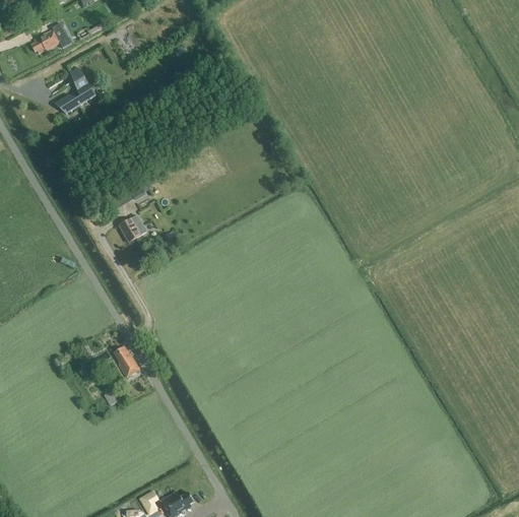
[(35,42),(30,44),(34,51),(37,49),(38,52),(45,49),(59,42),(61,47),(70,43),(60,21),(51,26),(52,28),(39,36),(39,37),(34,39),(35,42)]
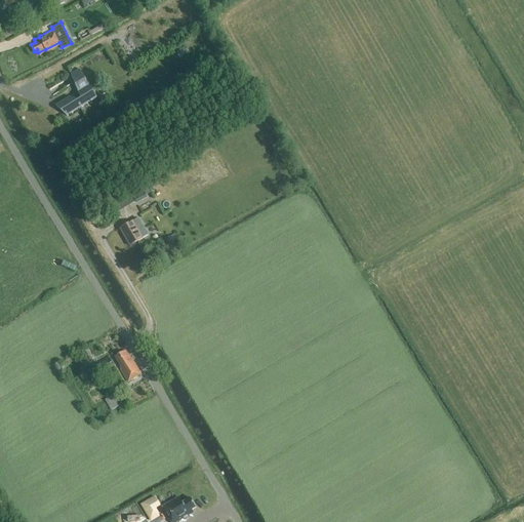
[(54,104),(66,114),(95,95),(78,67),(69,73),(80,96),(75,99),(68,95),(54,104)]
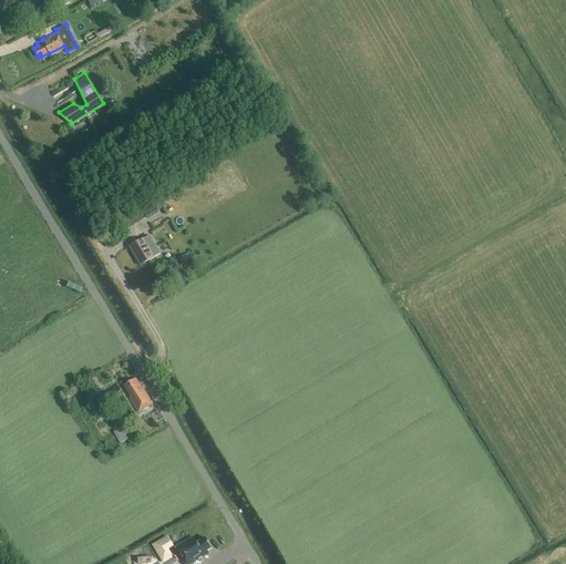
[(140,106),(130,112),(136,124),(147,119),(140,106)]
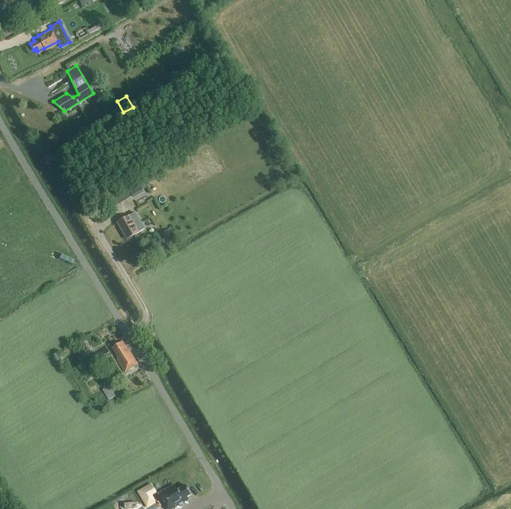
[(127,187),(129,192),(141,187),(139,182),(127,187)]
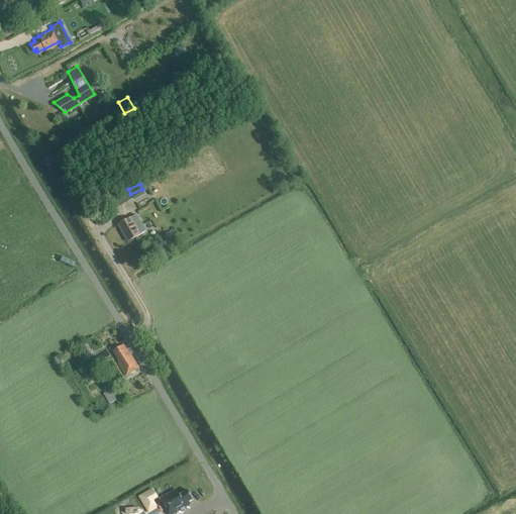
[(130,216),(129,215),(117,223),(127,239),(139,232),(144,229),(135,213),(130,216)]
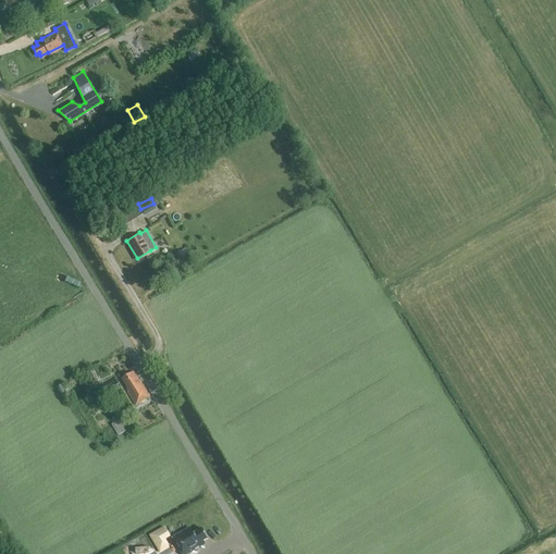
[(98,378),(94,369),(86,373),(90,382),(98,378)]
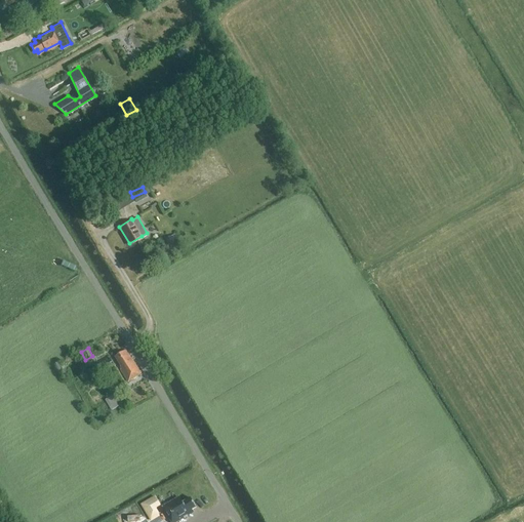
[(131,357),(125,348),(114,355),(119,364),(118,365),(119,366),(119,367),(126,379),(140,371),(131,357)]
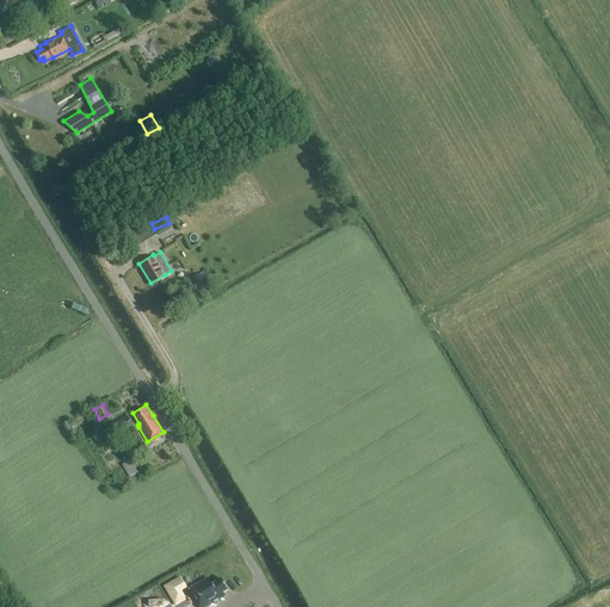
[(131,456),(122,459),(125,470),(135,466),(131,456)]
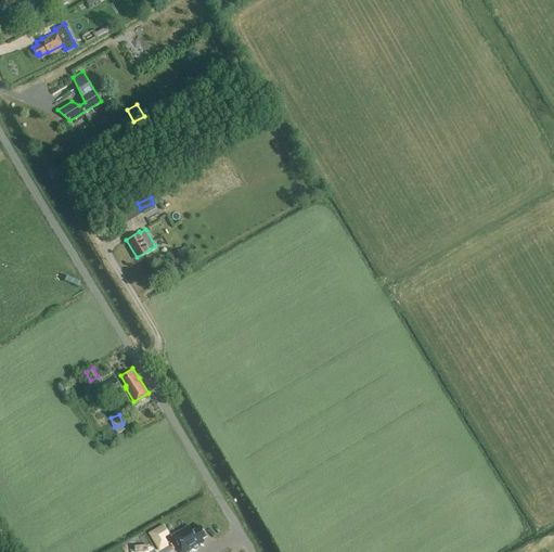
[(206,534),(201,524),(191,529),(188,524),(170,534),(181,551),(203,539),(202,537),(206,534)]
